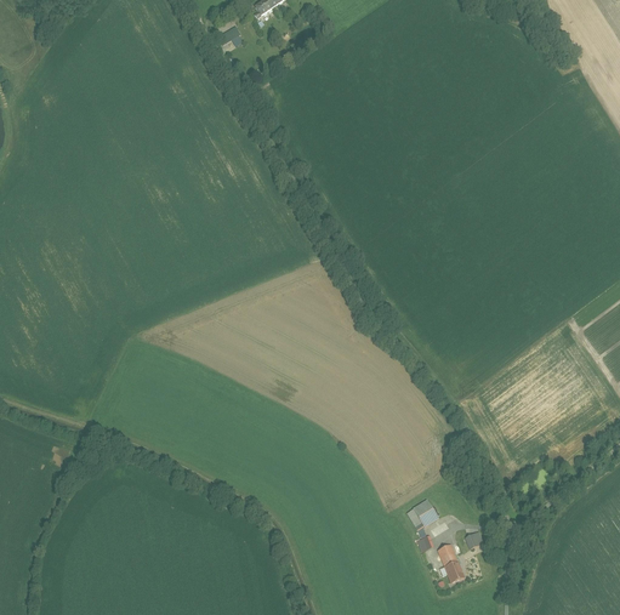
[(257,9),(254,11),(256,15),(279,0),(259,0),(255,3),(257,9)]
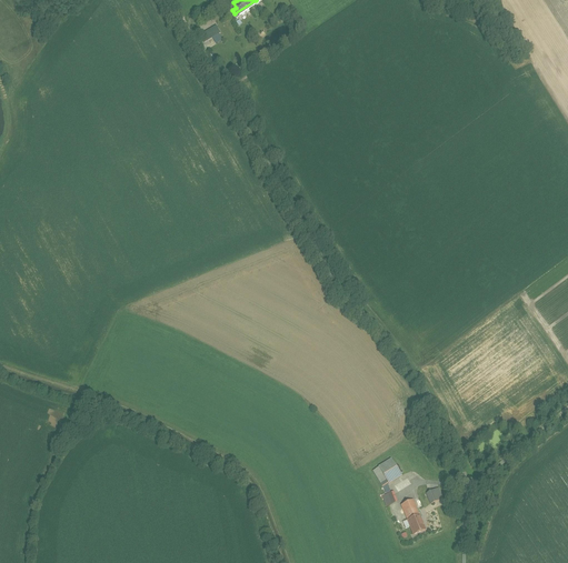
[(213,26),(205,31),(210,40),(219,34),(213,26)]
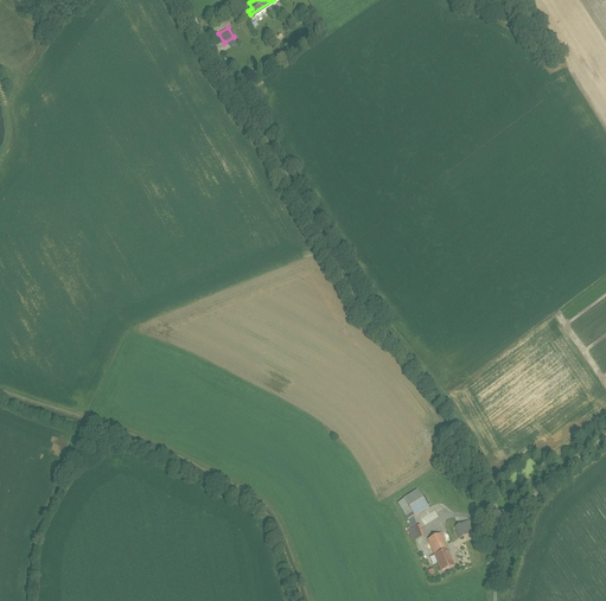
[(272,51),(280,46),(273,33),(265,38),(272,51)]
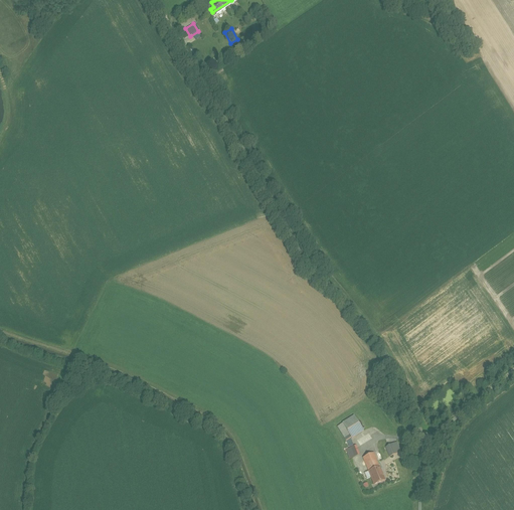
[(352,415),(337,426),(346,440),(362,430),(352,415)]
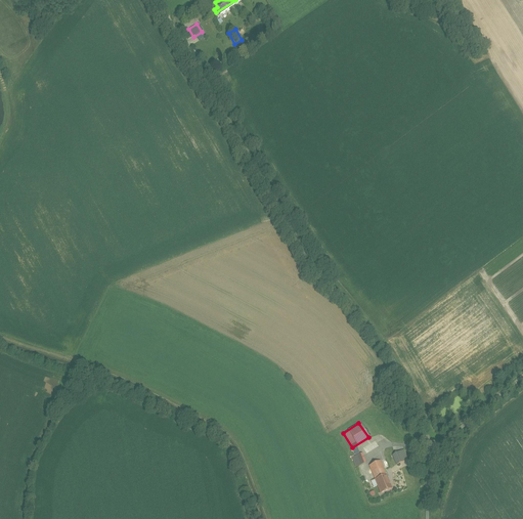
[(401,449),(391,455),(396,464),(406,458),(401,449)]
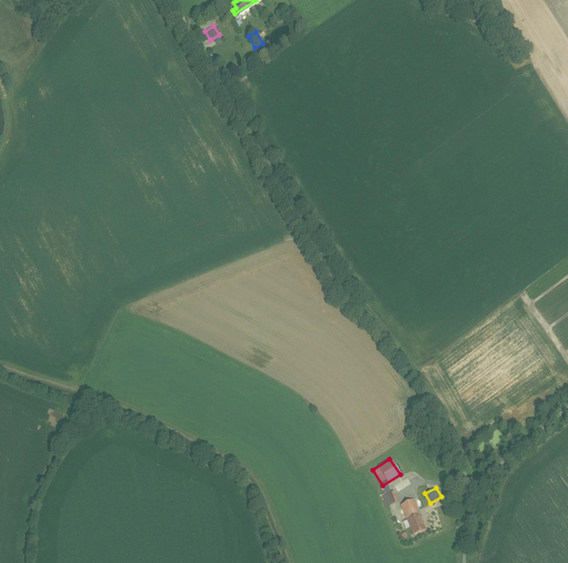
[(392,491),(381,495),(385,504),(396,501),(392,491)]
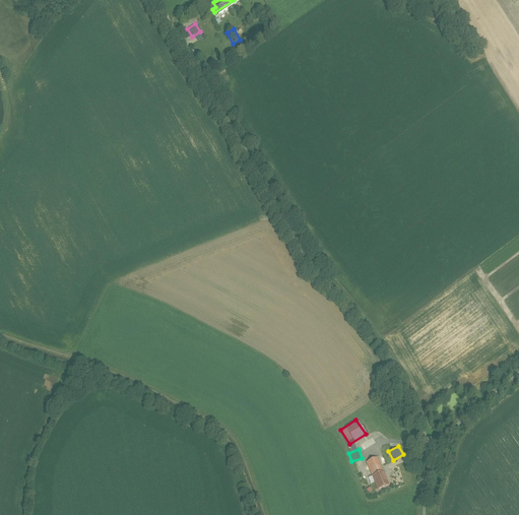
[(376,487),(389,483),(378,451),(365,455),(376,487)]
